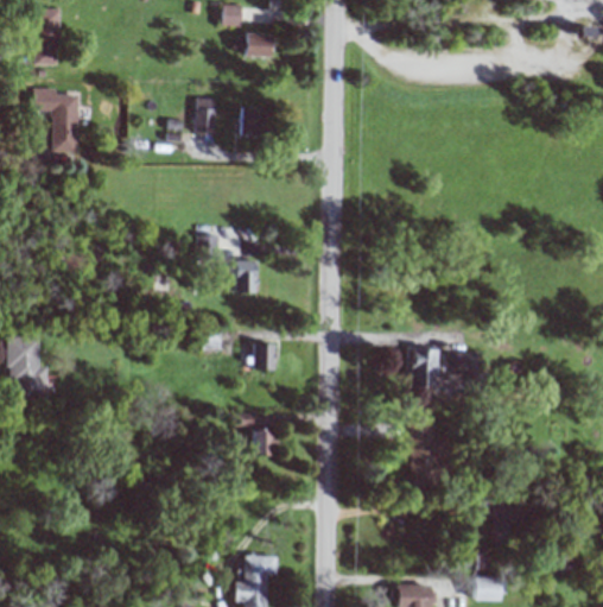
[(242,6),(223,5),(222,26),(241,27),(242,6)]
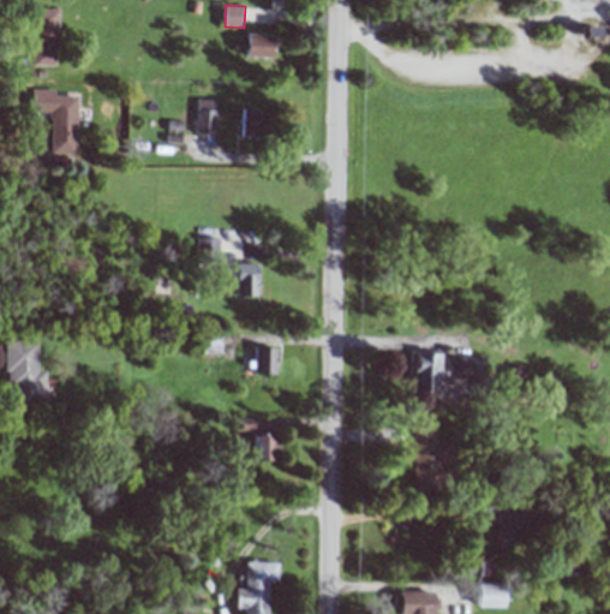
[(33,11),(35,66),(61,66),(59,10),(33,11)]
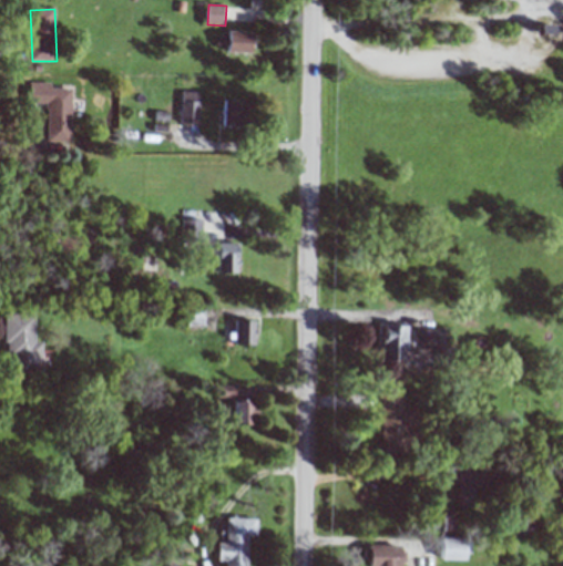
[(252,54),(253,33),(229,32),(228,53),(252,54)]
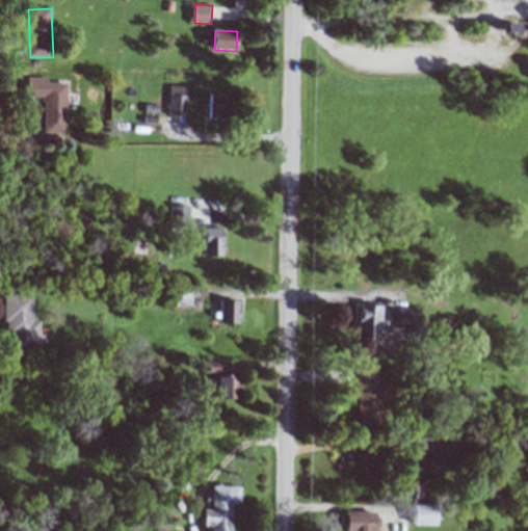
[(68,134),(69,84),(50,83),(50,79),(30,78),(30,98),(47,98),(46,133),(68,134)]
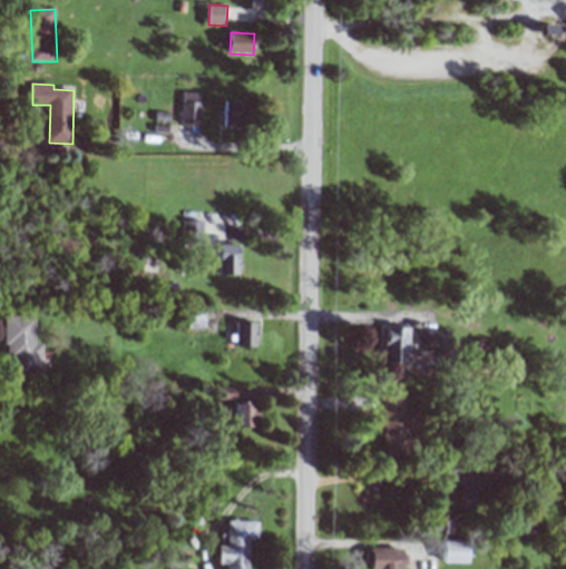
[(202,126),(203,94),(185,92),(184,125),(202,126)]
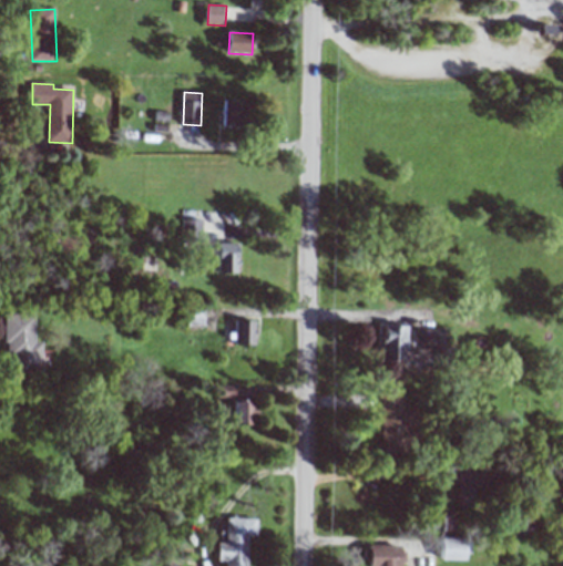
[(248,127),(249,102),(225,101),(224,126),(248,127)]
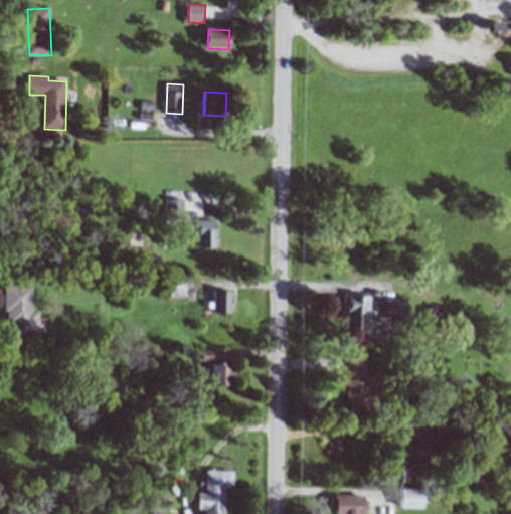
[(184,220),(184,200),(167,200),(167,220),(184,220)]
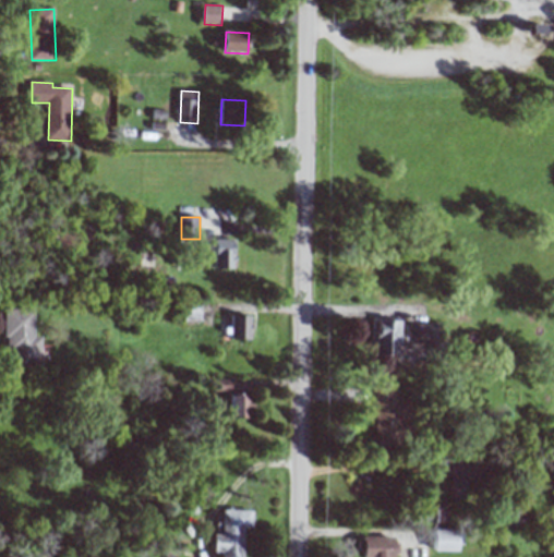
[(217,269),(236,269),(236,240),(217,240),(217,269)]
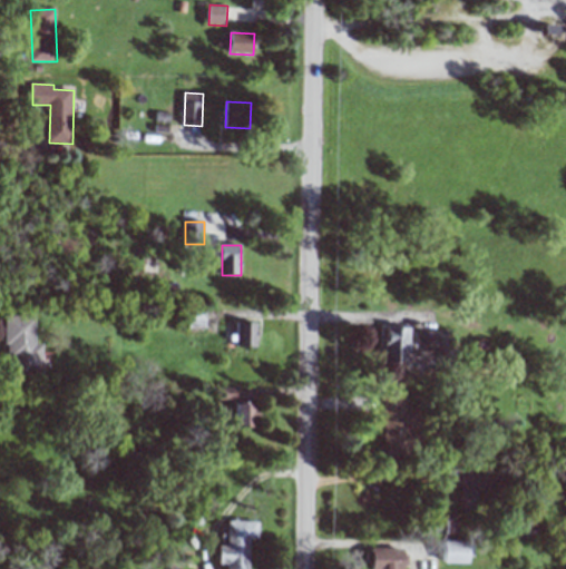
[(38,316),(9,316),(9,376),(46,375),(45,344),(38,344),(38,316)]
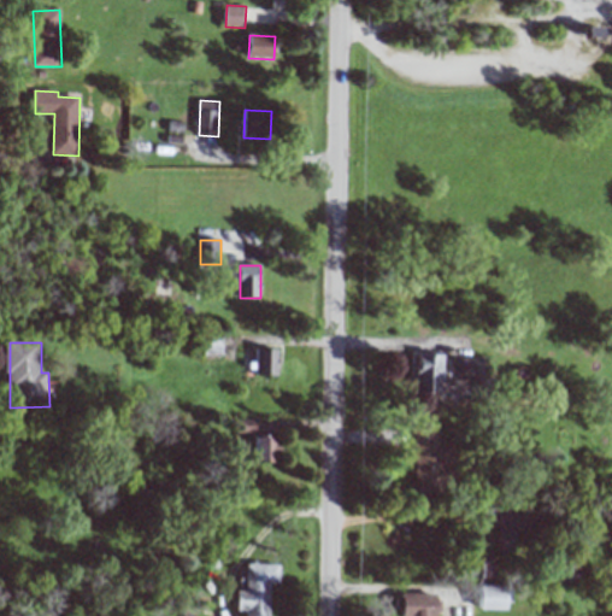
[(258,376),(280,376),(280,351),(258,350),(258,376)]
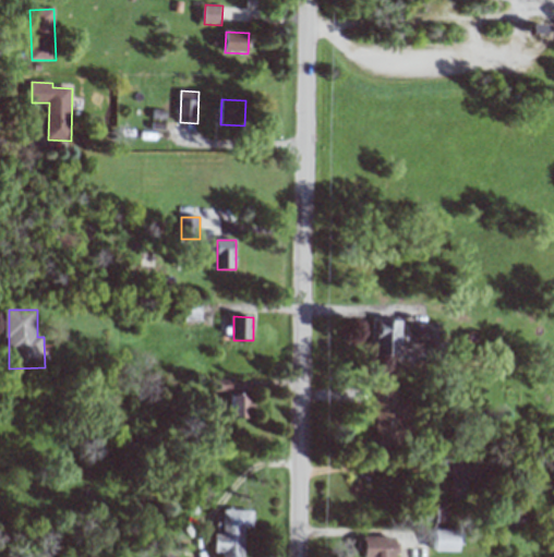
[(407,325),(407,335),(401,335),(401,322),(380,322),(380,355),(402,355),(402,350),(436,351),(437,325),(407,325)]
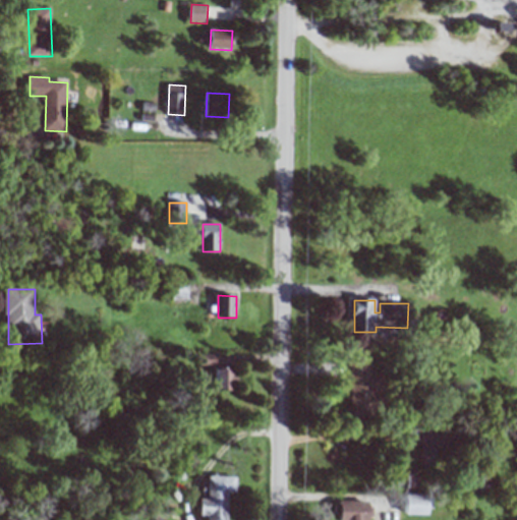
[(218,365),(218,354),(202,355),(202,366),(218,365)]
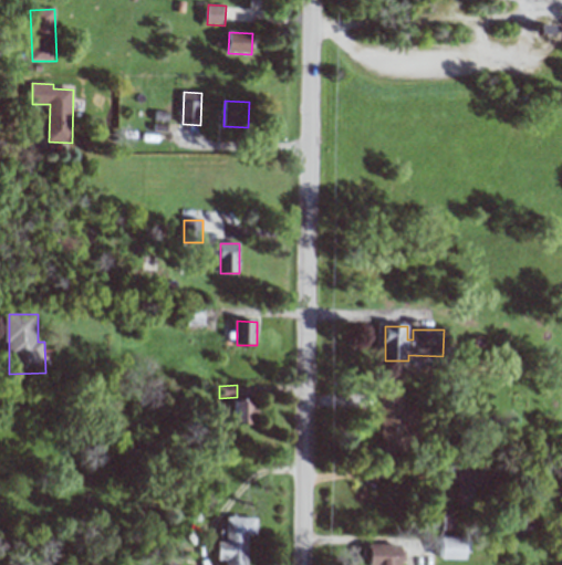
[(236,424),(258,425),(259,400),(236,400),(236,424)]
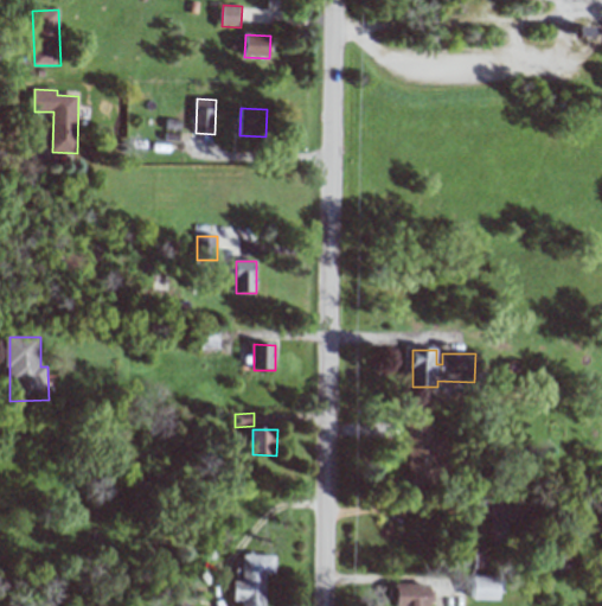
[(492,544),(507,544),(508,523),(526,524),(526,497),(474,497),(474,518),(492,518),(492,544)]
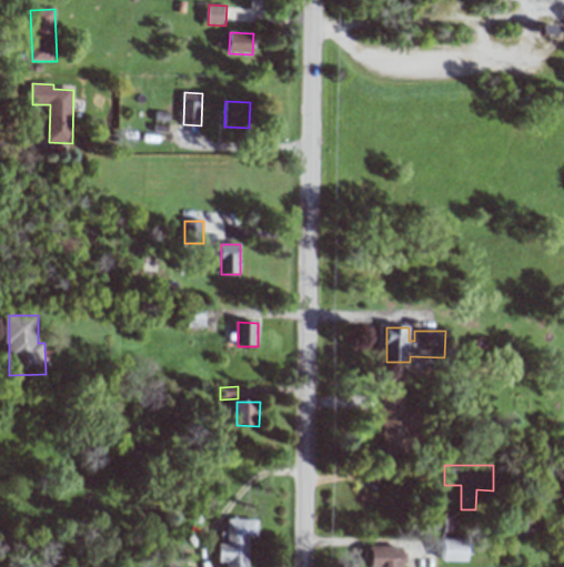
[(460,533),(460,515),(437,515),(437,534),(460,533)]
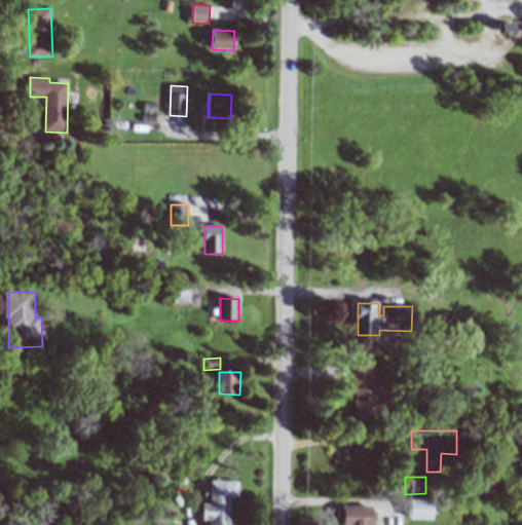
[(230,524),(231,497),(239,498),(240,482),(212,481),(212,504),(204,503),(203,521),(212,521),(211,524),(230,524)]
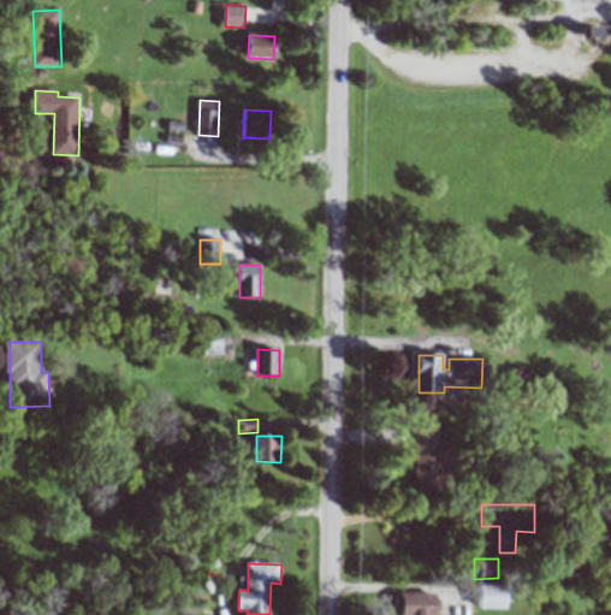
[(512,609),(512,586),(481,586),(481,609),(512,609)]
